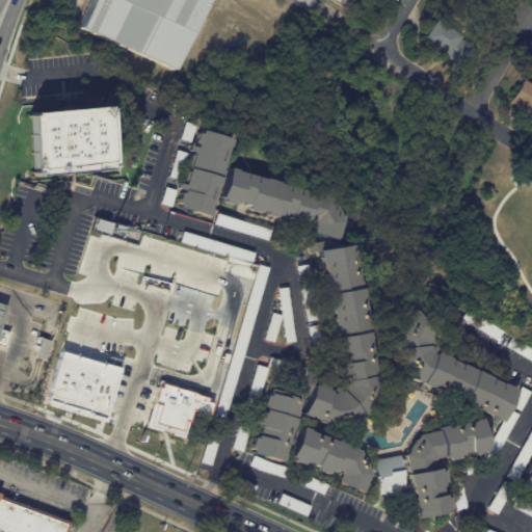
[(205,0),(176,70),(77,26),(87,0),(205,0)]
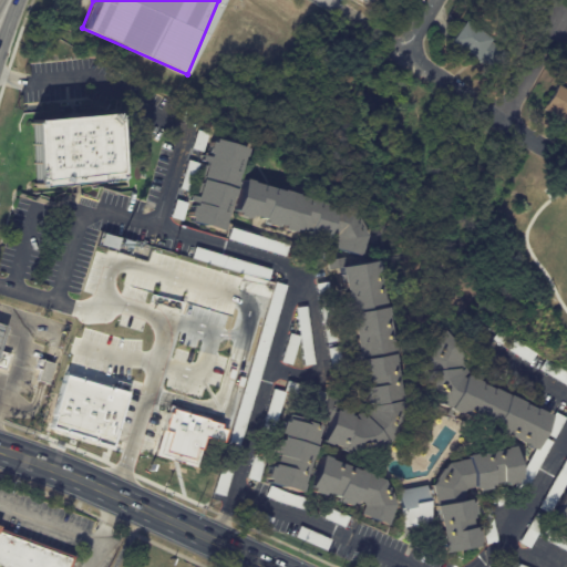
[(473,62),(450,47),(463,24),(491,42),(490,43),(505,53),(493,71),(478,61),(476,64),(473,62)]
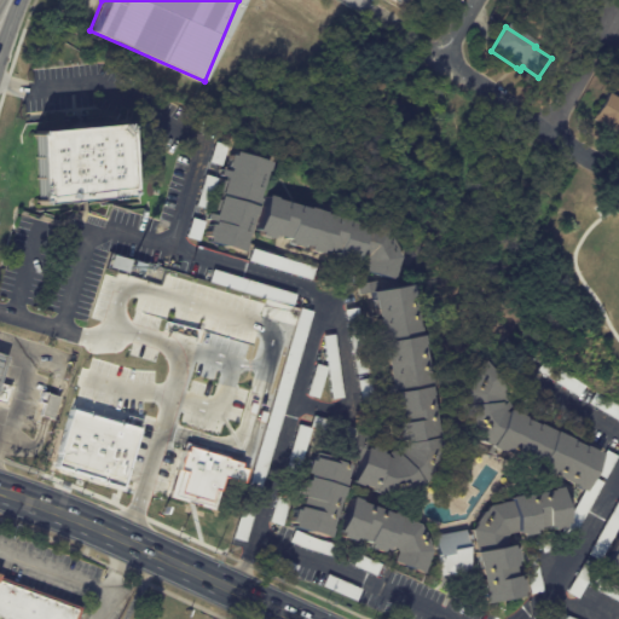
[(618,102),(618,132),(615,131),(614,134),(594,122),(608,96),(618,102)]
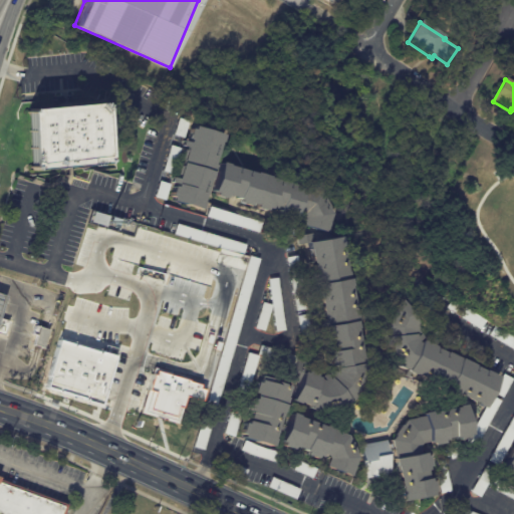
[(106,119),(110,162),(107,162),(108,166),(36,173),(36,169),(33,170),(27,113),(30,113),(30,110),(102,104),(102,106),(105,106),(106,119)]
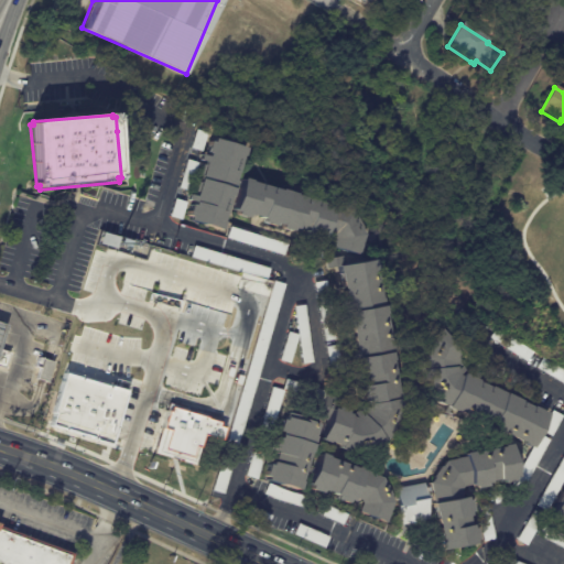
[(206,132),(201,151),(190,148),(196,129),(206,132)]
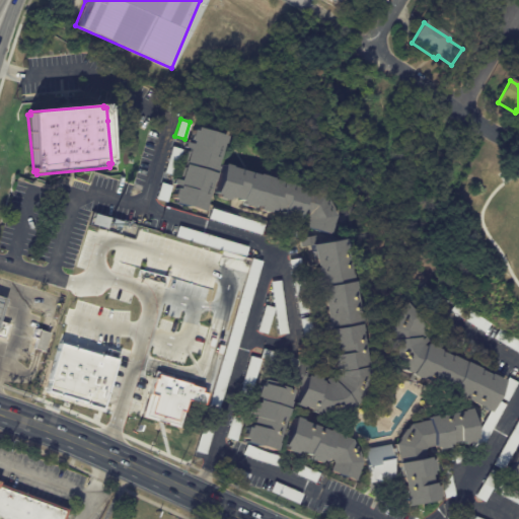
[(196,127),(226,136),(224,143),(223,142),(216,166),(217,166),(213,179),(212,179),(205,204),(206,204),(204,211),(174,202),(175,199),(172,198),(175,188),(172,188),(174,179),(179,180),(190,148),(183,147),(186,142),(192,144),(192,140),(190,139),(193,130),(195,130),(196,127)]
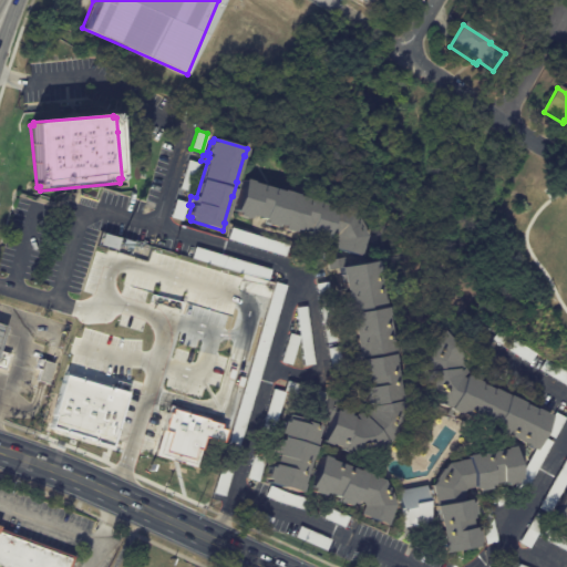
[(199,164),(189,192),(178,188),(187,160),(199,164)]
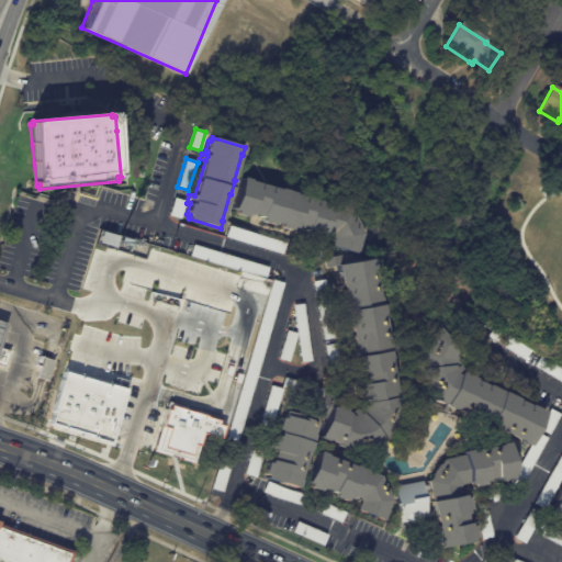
[(267,186),(280,189),(280,188),(296,192),(296,194),(325,202),(325,201),(333,203),(333,204),(352,210),(362,226),(355,253),(333,246),(335,237),(334,234),(325,232),(324,236),(308,232),(308,231),(293,226),(292,231),(281,227),(282,224),(276,222),(274,225),(263,222),(265,218),(261,217),(261,216),(253,213),(253,215),(248,214),(248,216),(237,213),(237,211),(234,210),(244,177),(251,179),(251,180),(267,186)]
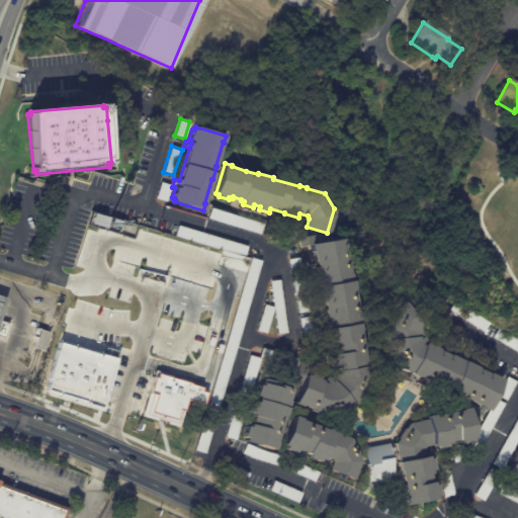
[(170,185),(165,202),(155,199),(160,182),(170,185)]
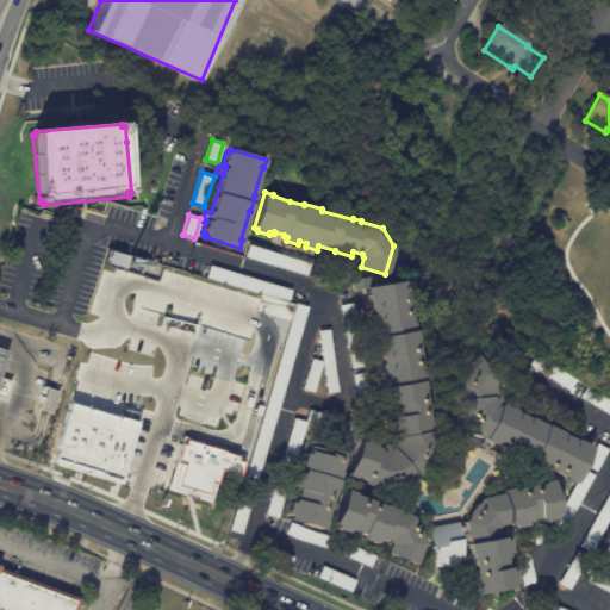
[(310,263),(306,277),(244,257),(248,244),(310,263)]
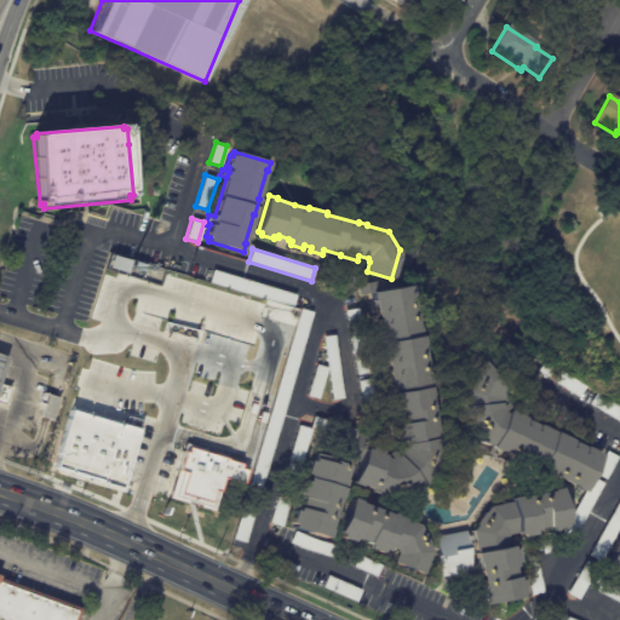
[(112,256),(130,262),(126,274),(108,268),(112,256)]
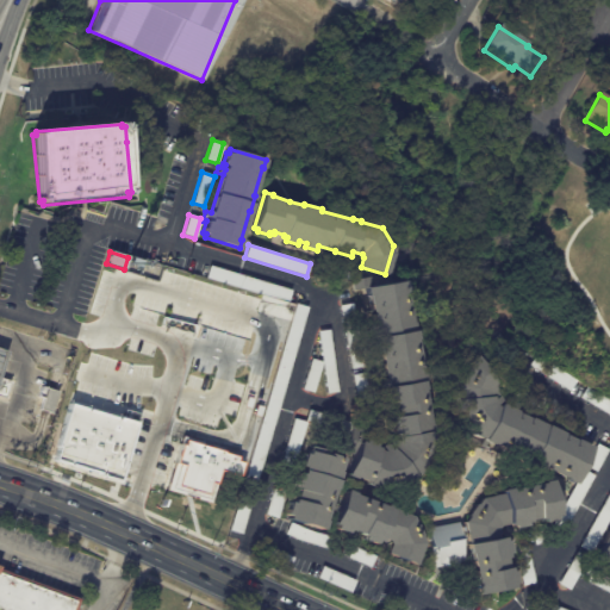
[(132,257),(143,261),(141,267),(130,263),(132,257)]
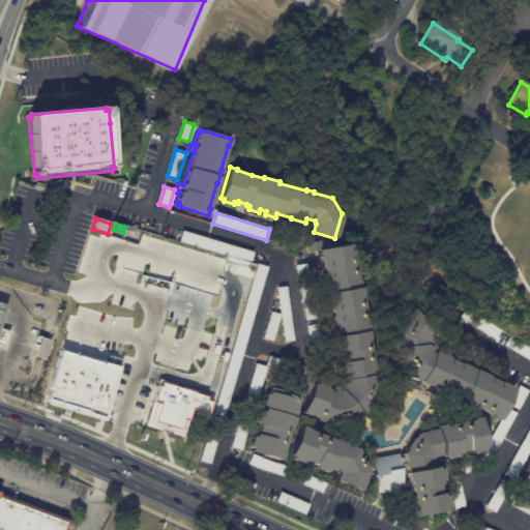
[(251,263),(178,241),(181,231),(254,253),(251,263)]
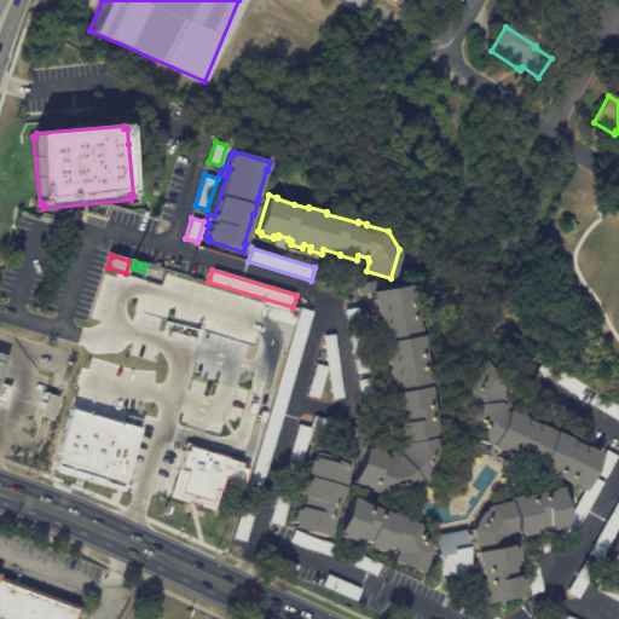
[(370,447),(380,451),(379,455),(383,456),(382,457),(387,460),(386,452),(392,451),(394,446),(401,449),(401,445),(401,440),(398,441),(395,429),(399,428),(395,410),(392,411),(389,398),(393,398),(376,301),(375,301),(372,294),(362,295),(360,284),(374,282),(375,291),(414,284),(421,328),(422,328),(426,345),(424,345),(429,377),(431,376),(433,387),(429,387),(432,397),(429,397),(435,429),(438,429),(439,438),(438,439),(439,447),(435,449),(437,453),(435,456),(428,474),(424,476),(428,480),(414,491),(411,489),(386,498),(371,493),(372,491),(359,486),(359,487),(351,484),(358,461),(337,453),(342,440),(354,445),(358,438),(371,443),(370,447)]
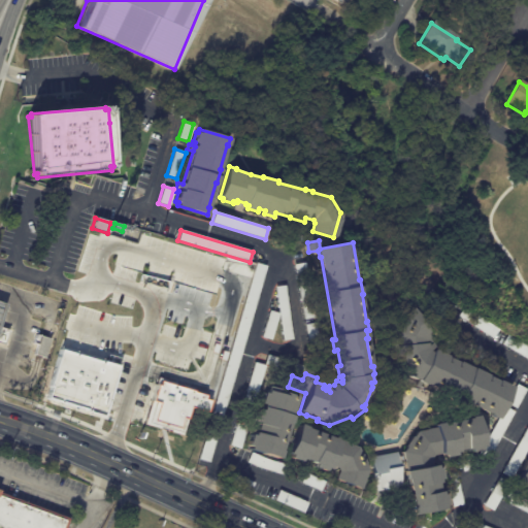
[(268,266),(209,463),(199,460),(258,263),(268,266)]
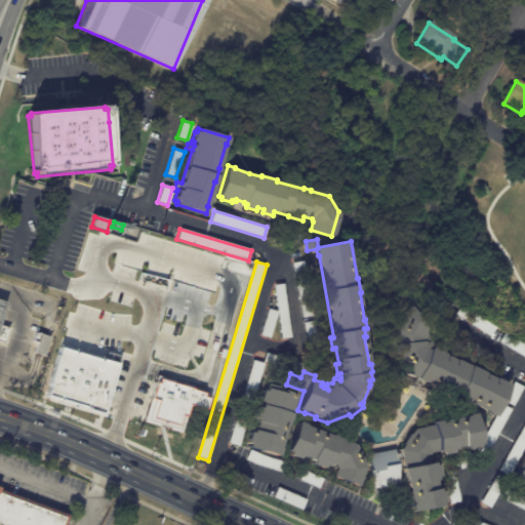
[(281,338),(274,285),(283,284),(290,337),(281,338)]
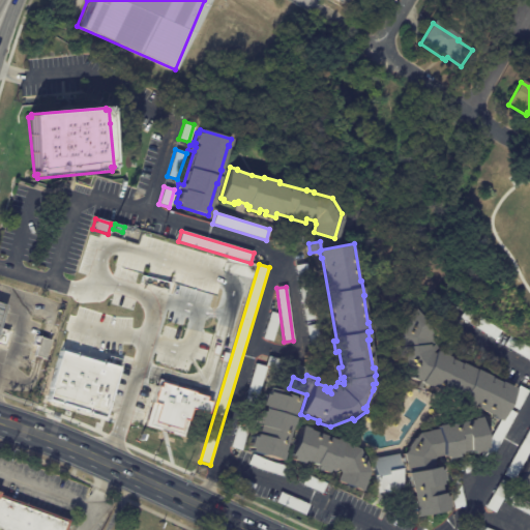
[(72,305),(117,319),(112,339),(124,342),(138,346),(133,364),(119,360),(107,357),(94,396),(50,382),(72,305)]
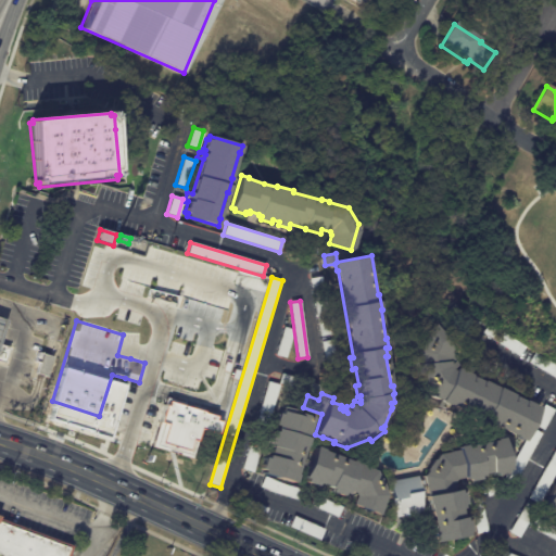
[(523,346),(518,356),(480,332),(487,323),(523,346)]
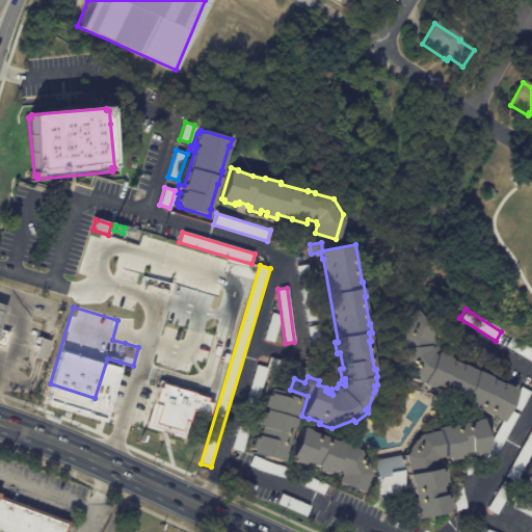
[(514,390),(499,423),(491,419),(491,418),(419,383),(409,376),(399,360),(398,355),(395,355),(394,341),(397,340),(397,337),(405,319),(407,317),(405,314),(413,310),(431,336),(428,338),(434,341),(432,346),(435,350),(434,352),(448,358),(448,360),(459,365),(459,364),(487,377),(487,378),(499,383),(499,382),(514,390)]
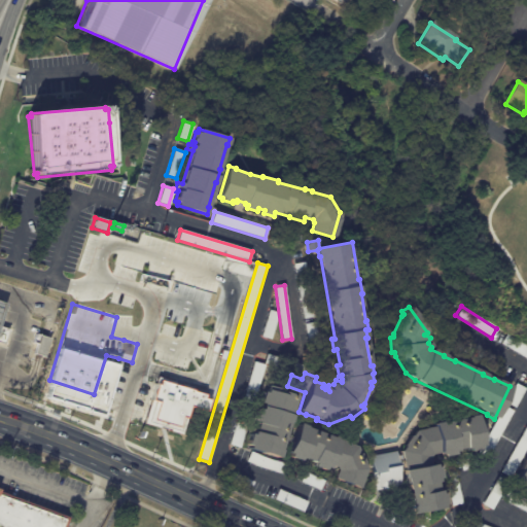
[(260,336),(269,310),(278,313),(271,339),(260,336)]
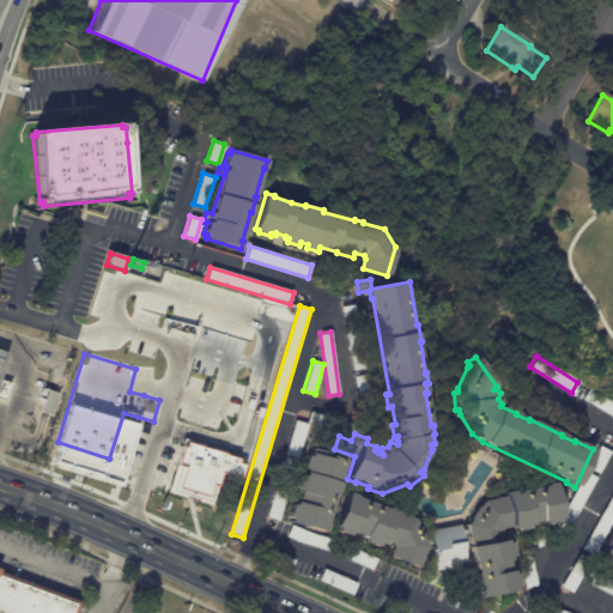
[(358,406),(353,377),(365,375),(370,404),(358,406)]
